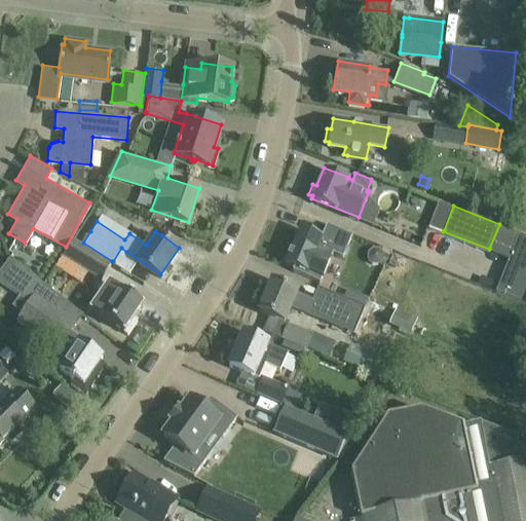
[(294,263),(292,267),(320,278),(332,250),(342,254),(351,231),(327,221),(320,236),(299,227),(286,260),(294,263)]
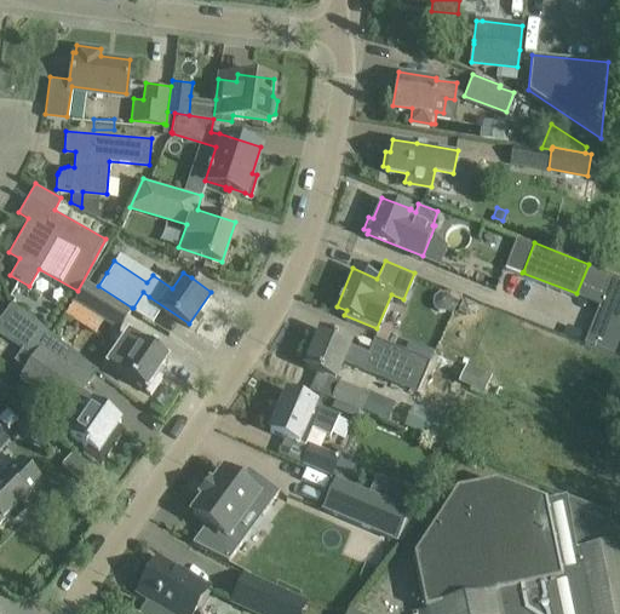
[(619,276),(610,273),(584,340),(619,355),(619,351),(619,276)]
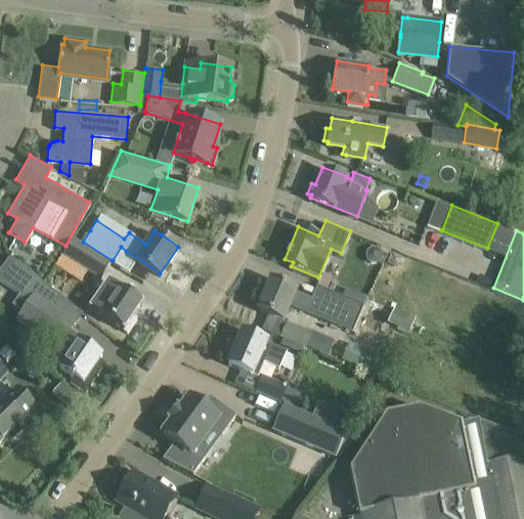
[(73,235),(63,252),(102,276),(112,261),(113,260),(112,260),(83,242),(79,240),(73,235)]
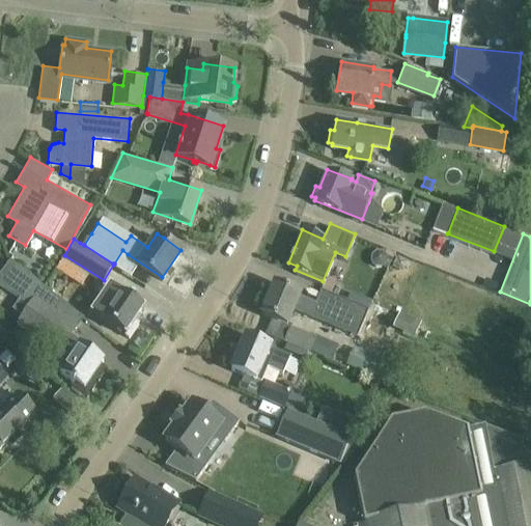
[(387,252),(383,248),(376,247),(371,251),(371,258),(375,264),(382,264),(387,259),(387,252)]
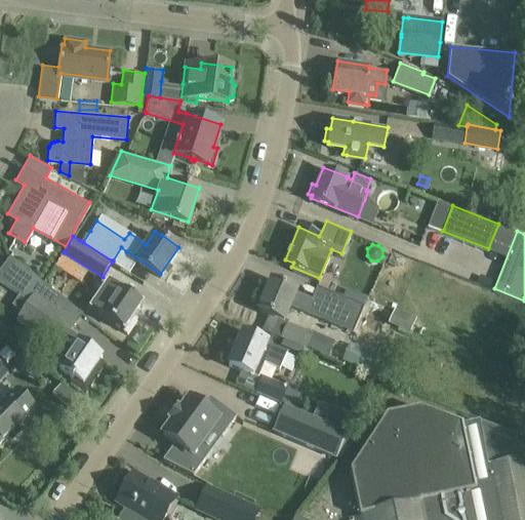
[(10,253),(0,266),(0,278),(10,286),(19,291),(11,304),(16,307),(21,310),(16,316),(15,317),(18,318),(57,346),(59,344),(70,351),(59,367),(74,377),(71,382),(84,391),(98,371),(93,367),(102,356),(91,349),(93,345),(70,328),(82,310),(65,298),(10,253)]
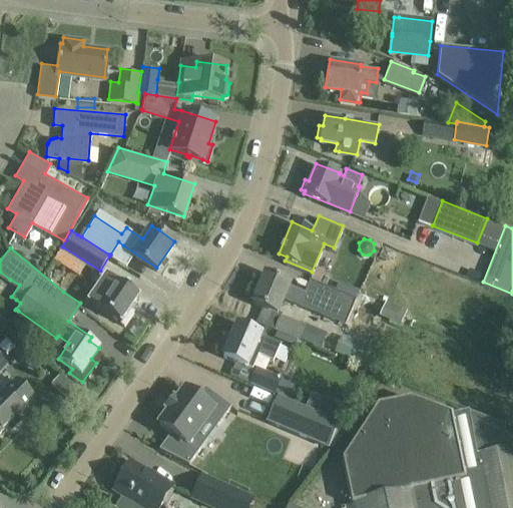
[(345,322),(356,297),(311,277),(306,290),(289,283),(281,279),(265,272),(252,301),(277,312),(284,296),(345,322)]
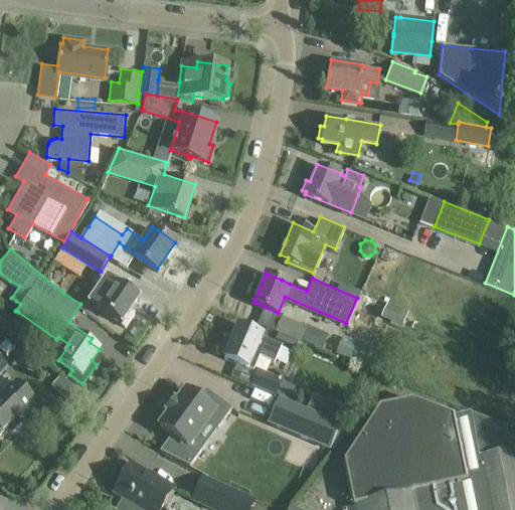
[(118,284),(106,275),(90,300),(121,322),(138,297),(119,283),(118,284)]
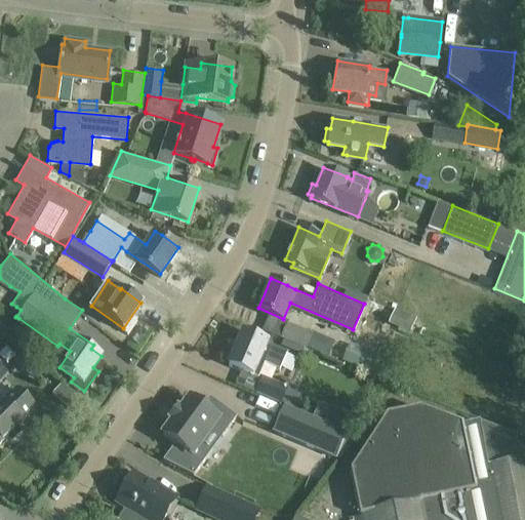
[(408,326),(414,314),(396,305),(391,318),(408,326)]
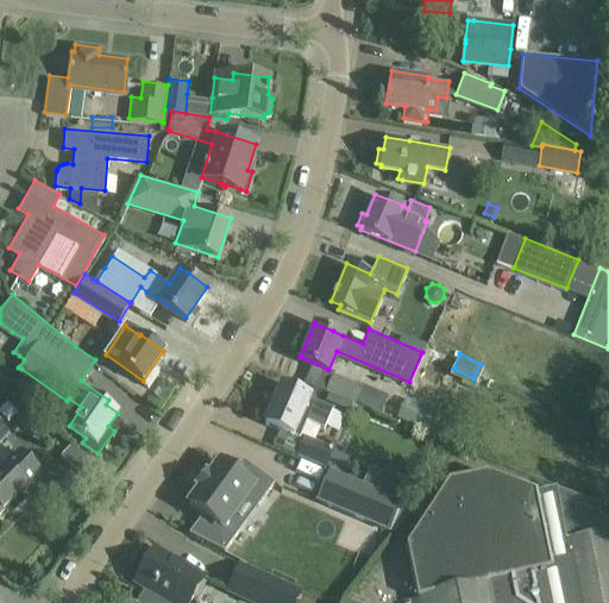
[(363,383),(336,372),(325,397),(350,407),(352,400),(355,401),(363,383)]
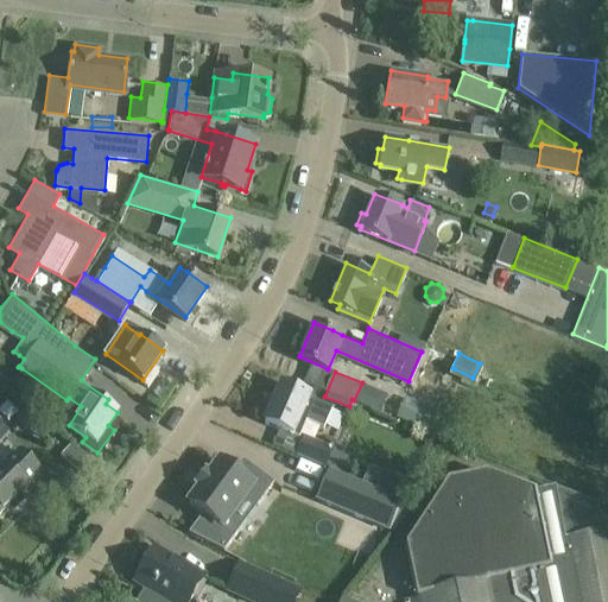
[(309,394),(280,381),(264,419),(293,432),(293,431),(298,433),(306,417),(323,424),(331,404),(309,394)]
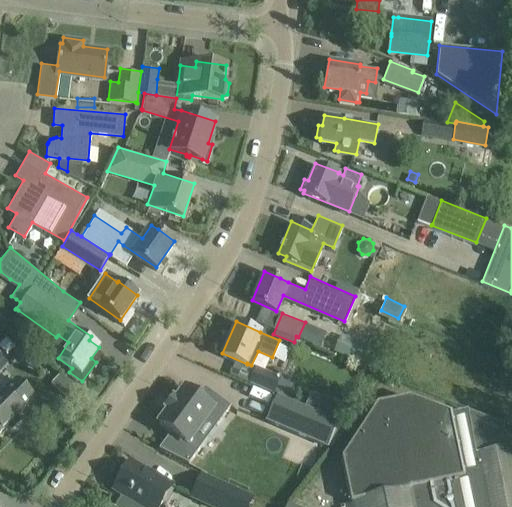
[(385,350),(340,331),(333,349),(378,368),(385,350)]
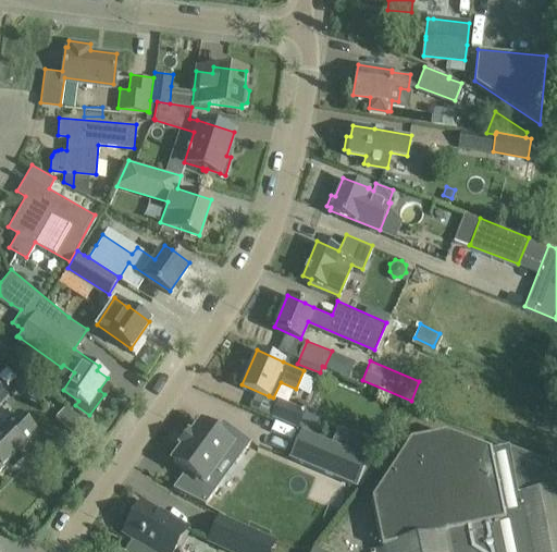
[(314,431),(320,416),(305,409),(305,408),(279,396),(270,414),(297,426),(298,425),(314,431)]
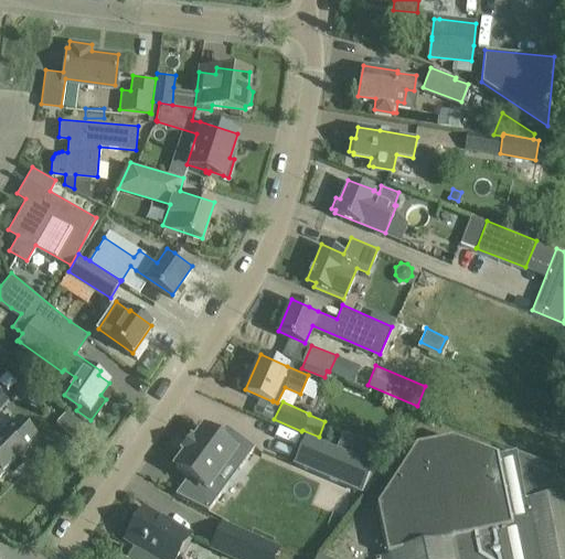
[(56,420),(67,430),(77,419),(66,409),(56,420)]
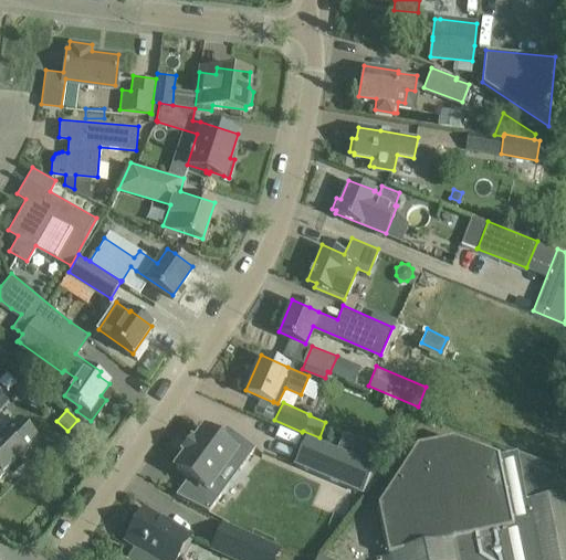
[(0,474),(6,468),(12,472),(23,462),(19,455),(39,435),(18,413),(4,428),(3,426),(0,430),(0,474)]
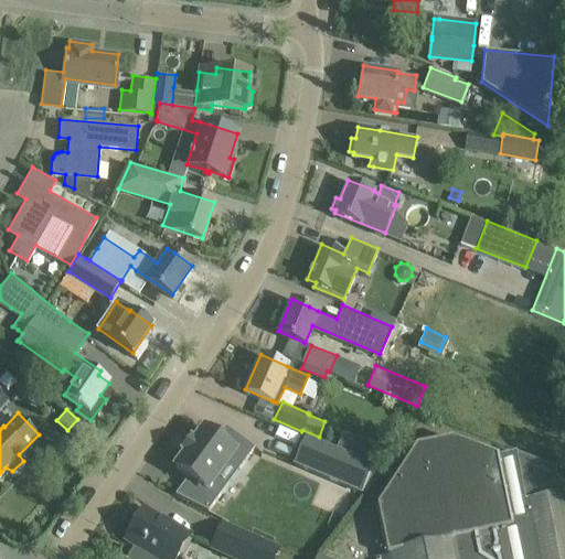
[(225,486),(214,479),(228,458),(240,464),(255,443),(225,423),(216,436),(203,426),(193,440),(191,438),(183,449),(185,451),(176,465),(189,474),(177,493),(209,508),(225,486)]
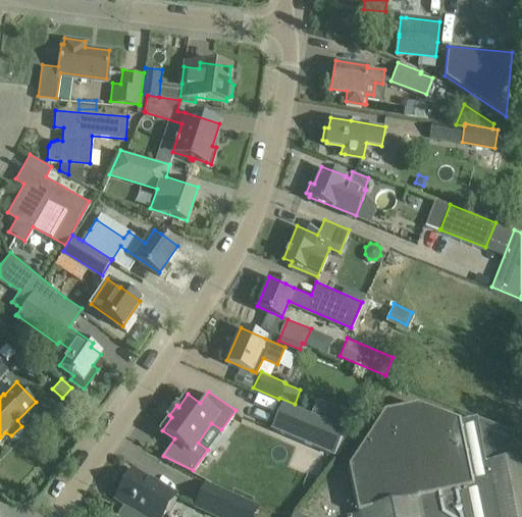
[(317,397),(309,414),(329,422),(336,405),(317,397)]
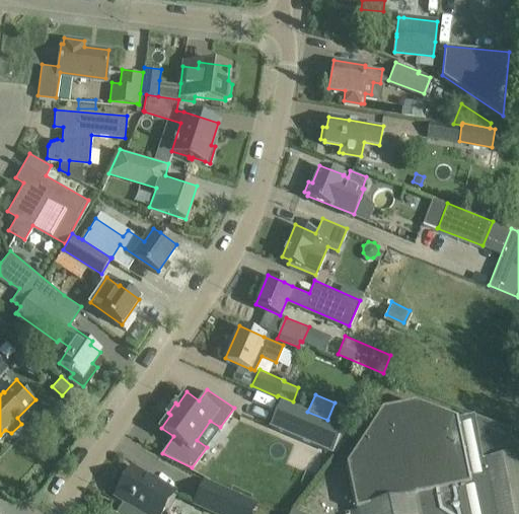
[(281,400),(271,424),(330,449),(341,426),(327,420),(307,412),(281,400)]
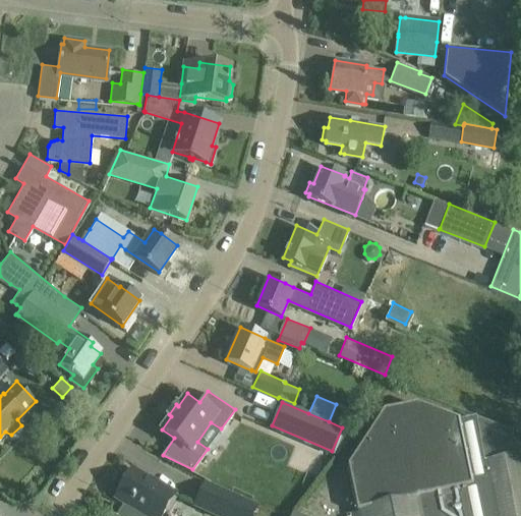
[(458,419),(415,403),(383,409),(348,463),(359,515),(520,515),(520,434),(474,416),(458,419)]
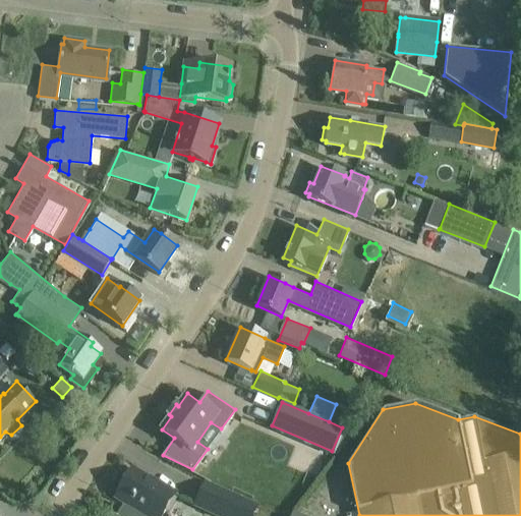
[(159,515),(174,492),(132,467),(115,495),(124,500),(117,512),(125,515),(159,515)]
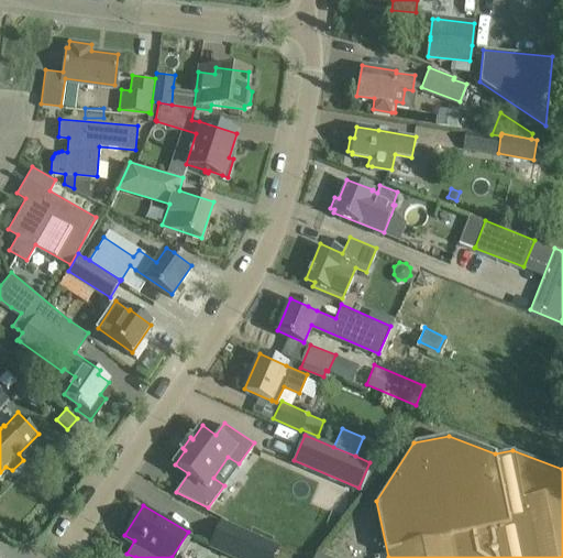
[(243,557),(272,557),(278,545),(221,520),(210,544),(243,557)]
